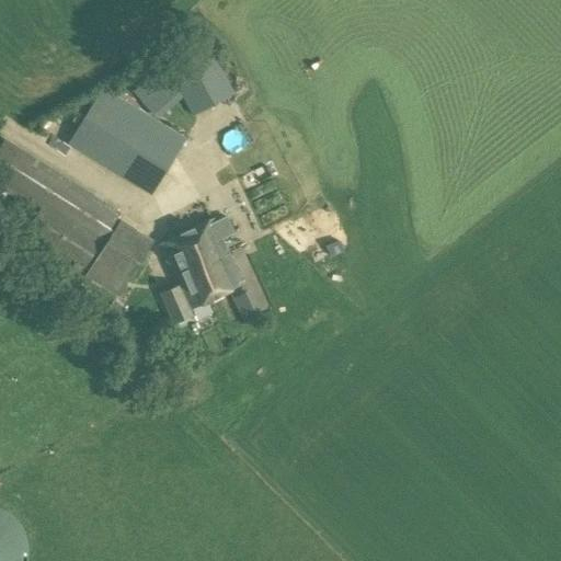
[(192,115),(233,93),(204,38),(163,61),(192,115)]
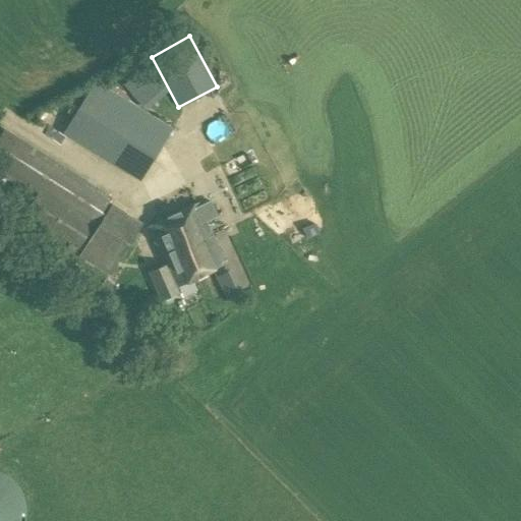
[(139,181),(172,128),(94,80),(61,134),(139,181)]
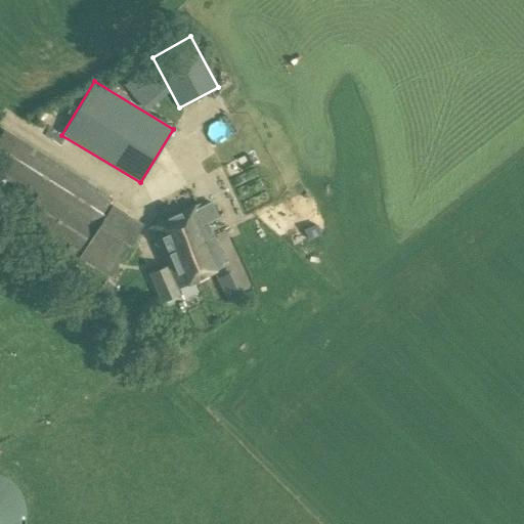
[(108,277),(142,224),(112,206),(115,200),(17,138),(5,131),(0,137),(0,171),(37,195),(24,217),(69,245),(66,250),(75,256),(77,253),(80,254),(78,258),(108,277)]
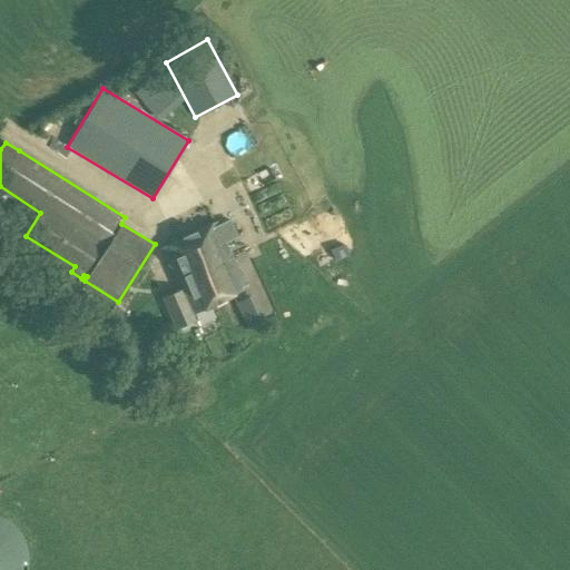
[(176,328),(194,321),(190,314),(244,287),(224,242),(236,236),(228,222),(163,252),(180,290),(161,298),(176,328)]
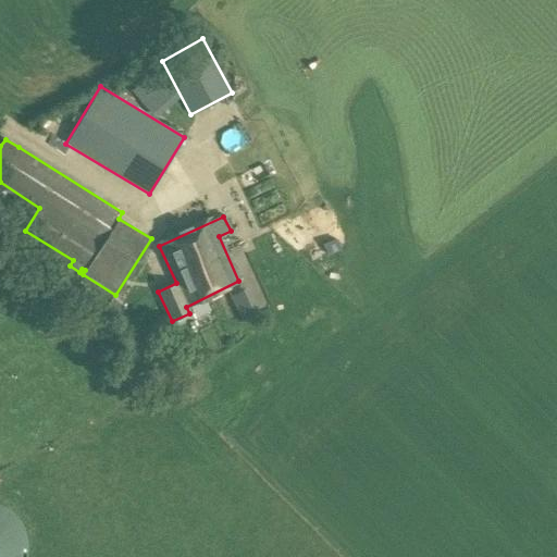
[(111,329),(125,308),(111,299),(97,320),(111,329)]
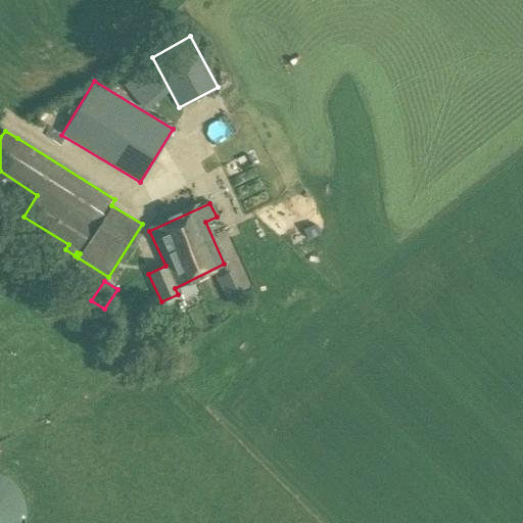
[(237,284),(221,291),(226,302),(242,295),(237,284)]
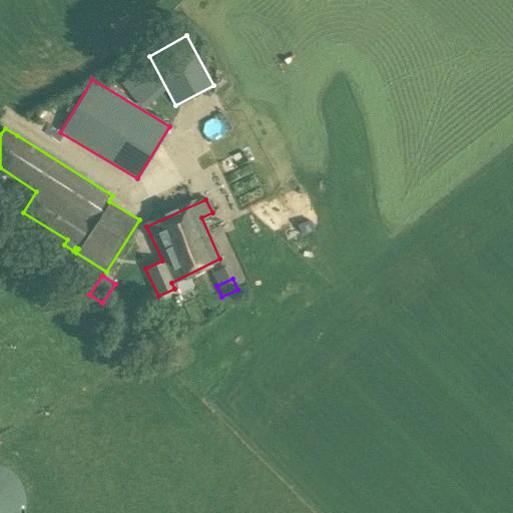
[(0,512),(22,512),(24,507),(24,499),(22,492),(20,485),(16,479),(11,473),(6,469),(0,465),(0,512)]
